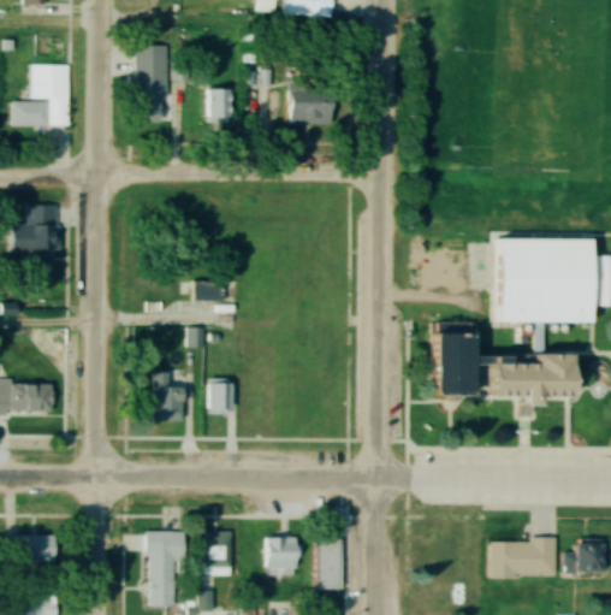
[(290,0),(291,15),(332,15),(332,0),(290,0)]
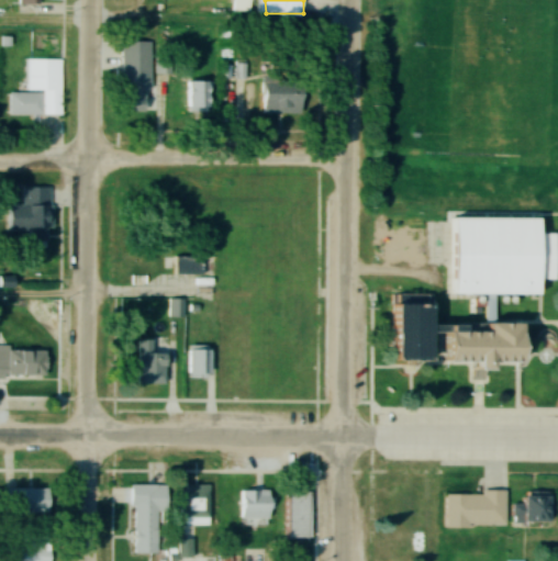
[(64,58),(28,58),(28,92),(11,92),(11,114),(44,114),(44,102),(63,102),(64,58)]
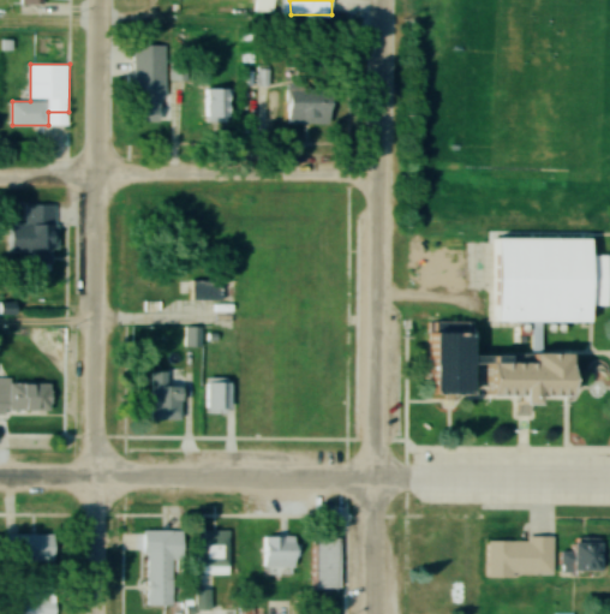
[(209,87),(209,121),(232,121),(232,87),(209,87)]
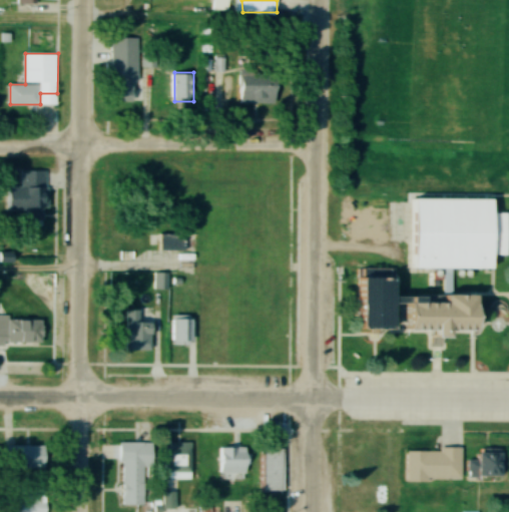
[(278,74),(242,74),(242,101),(278,101),(278,74)]
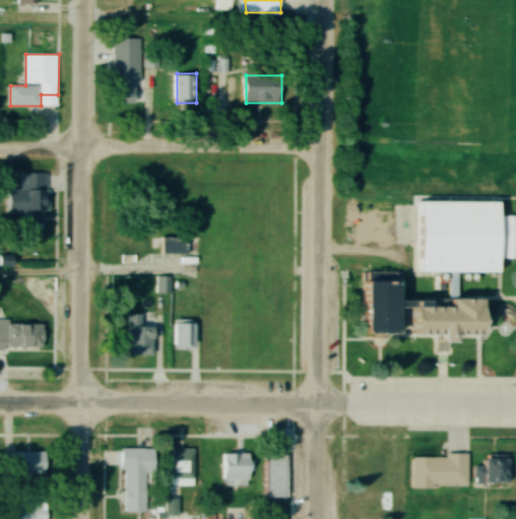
[(136,102),(136,78),(118,78),(118,102),(136,102)]
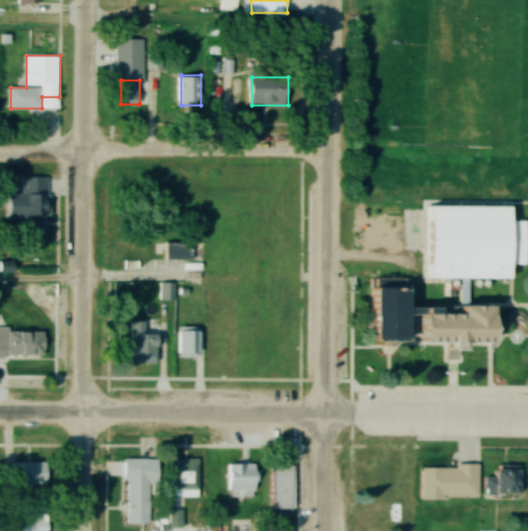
[(49,177),(24,177),(24,193),(9,193),(9,216),(29,217),(29,233),(48,234),(49,177)]
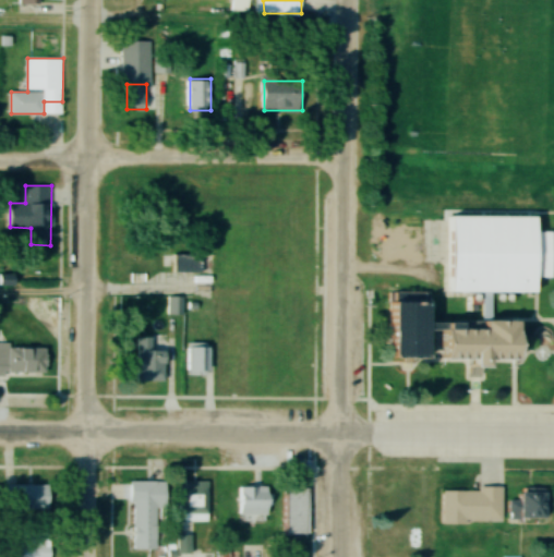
[(539,216),(453,215),(452,292),(539,292),(539,277),(552,277),(552,233),(539,232),(539,216)]
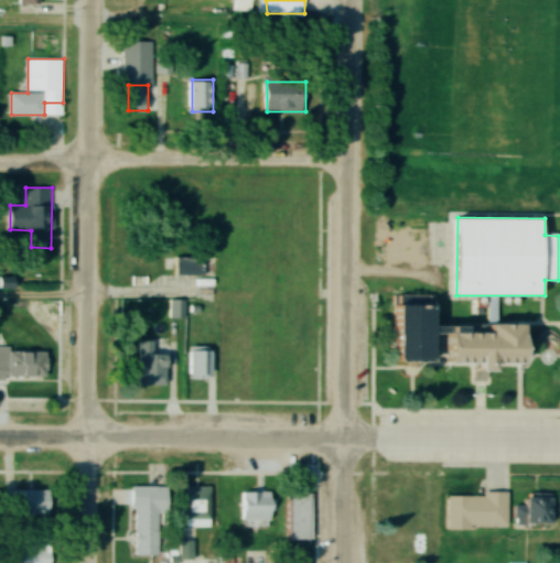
[(205,274),(205,257),(178,257),(178,274),(205,274)]
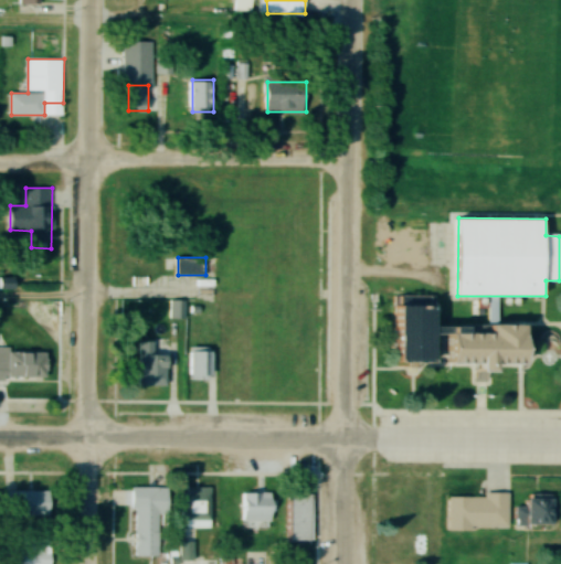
[(401,362),(440,361),(440,364),(483,364),(483,370),(499,370),(499,362),(528,362),(528,323),(491,325),(491,330),(472,330),(472,326),(437,326),(437,304),(401,305),(401,362)]
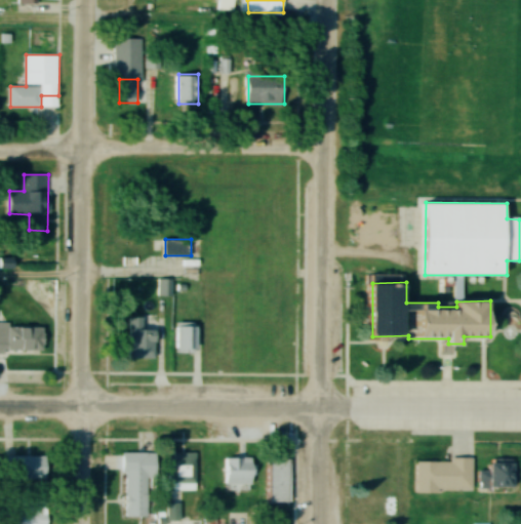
[(157,315),(131,315),(131,359),(157,359),(157,315)]
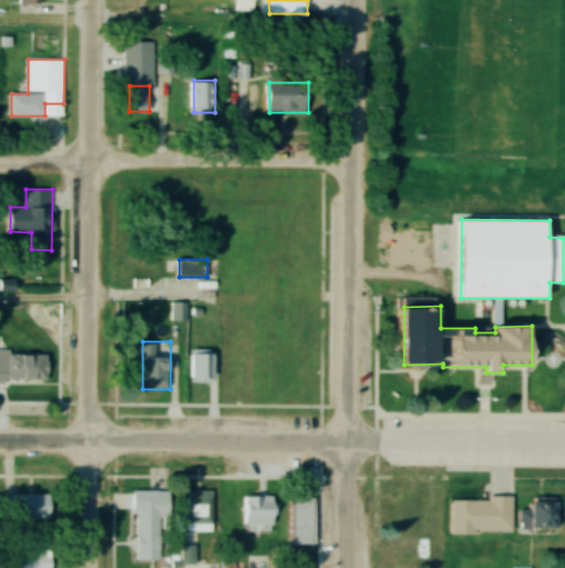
[(0,380),(47,380),(47,350),(0,350),(0,380)]
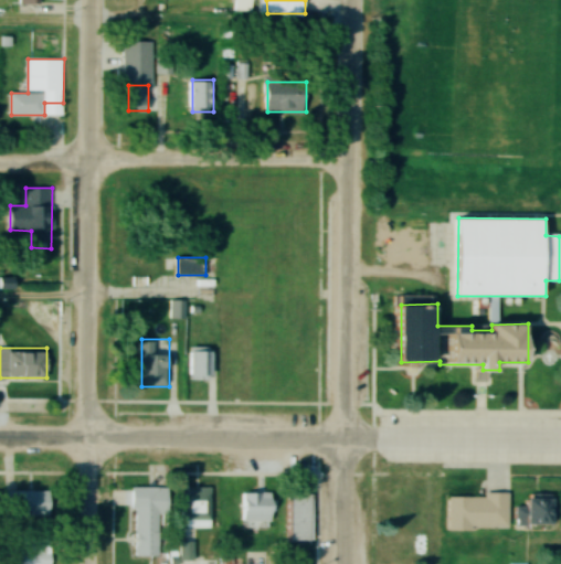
[(213,349),(192,349),(192,379),(213,379),(213,349)]
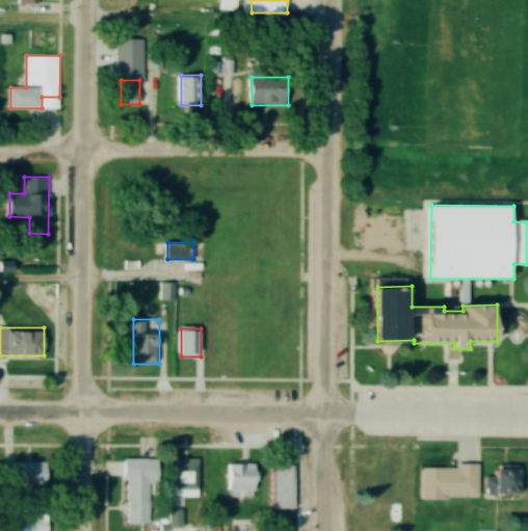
[(128,524),(151,524),(151,457),(128,457),(128,524)]
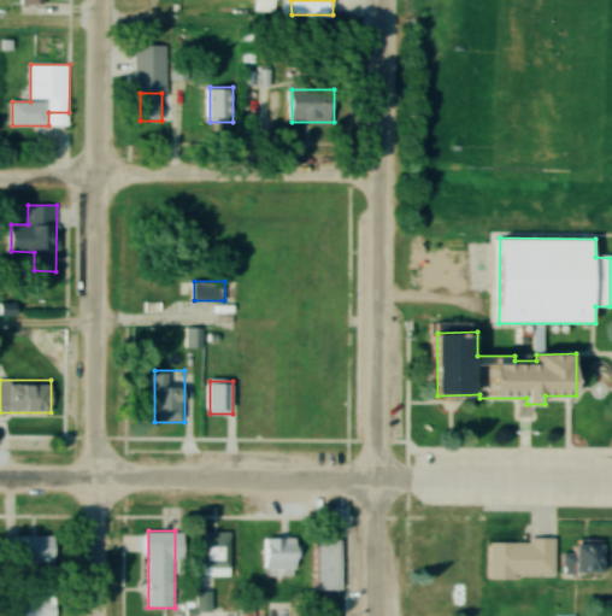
[(233,579),(233,532),(200,532),(200,579),(233,579)]
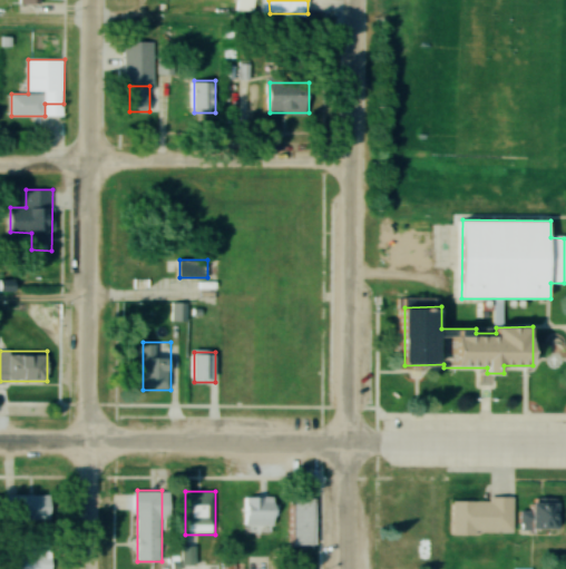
[(51,522),(51,494),(19,494),(19,522),(51,522)]
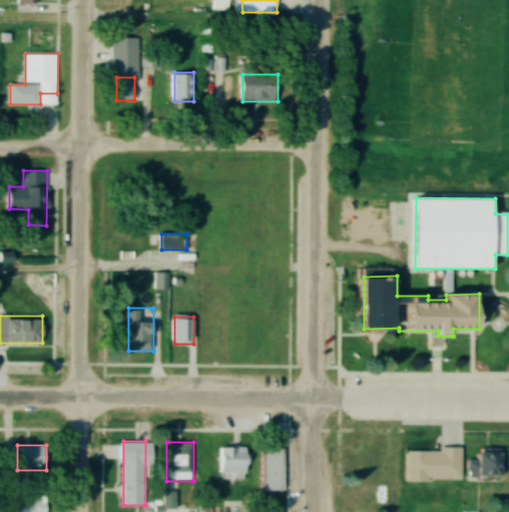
[(221,474),(247,474),(247,448),(221,447),(221,474)]
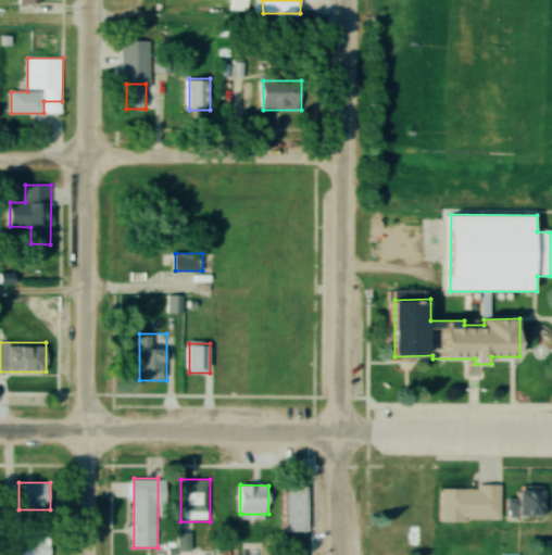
[(309,532),(309,486),(286,486),(286,532),(309,532)]
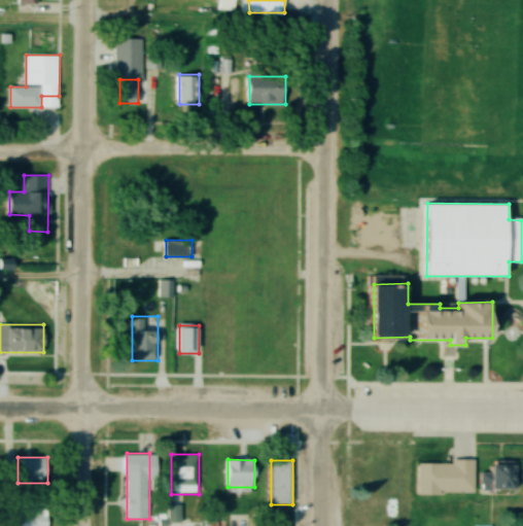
[(476,494),(476,461),(418,461),(418,494),(476,494)]
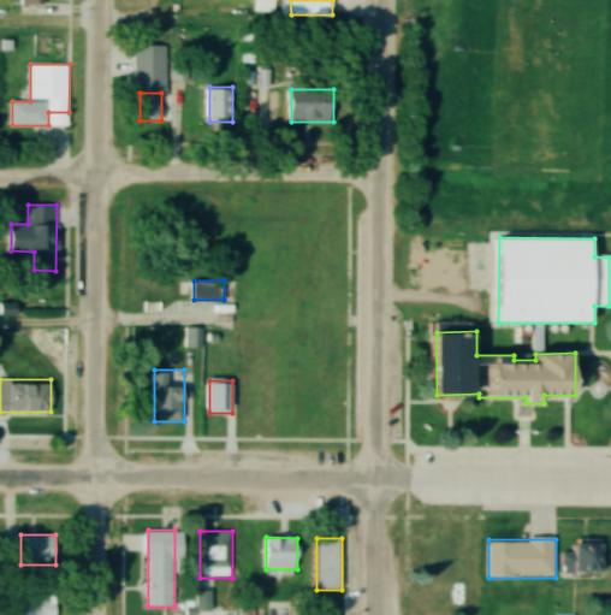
[(603,573),(603,542),(575,542),(575,551),(563,551),(563,573),(603,573)]
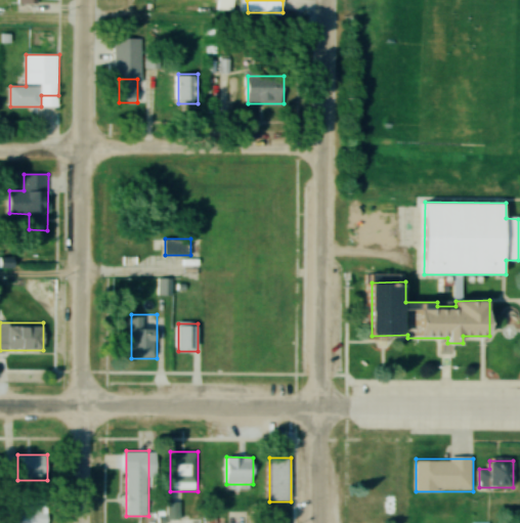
[(181,518),(181,502),(169,502),(169,518),(181,518)]
